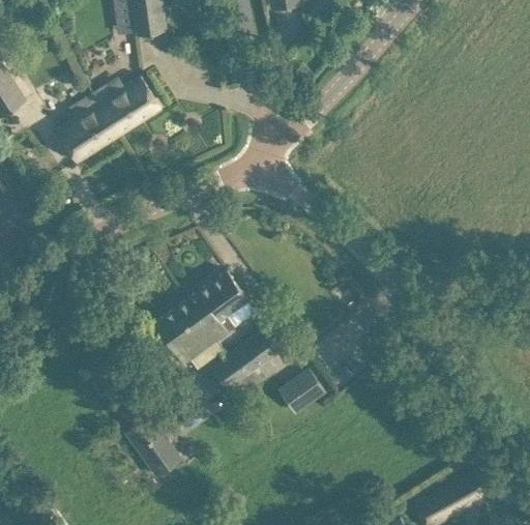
[(167,32),(162,0),(126,0),(133,37),(167,32)]
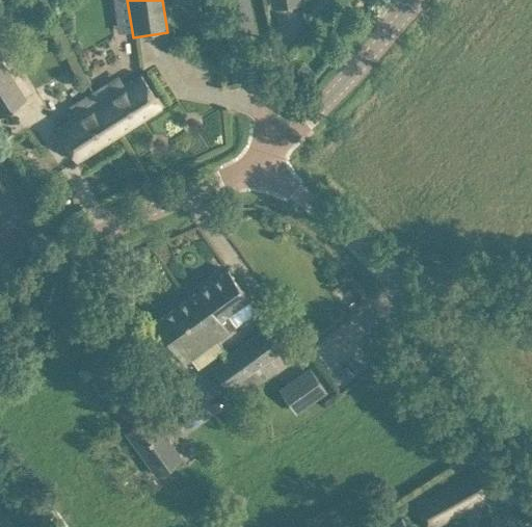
[(270,0),(272,10),(301,5),(299,0),(270,0)]
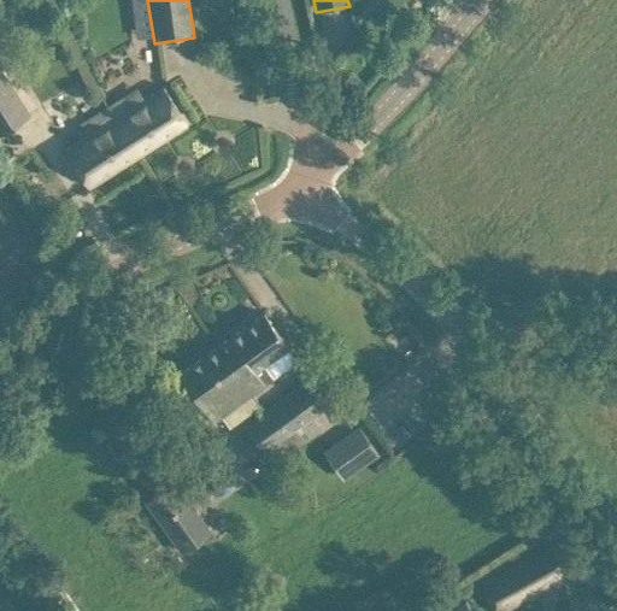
[(0,137),(29,119),(0,72),(0,137)]
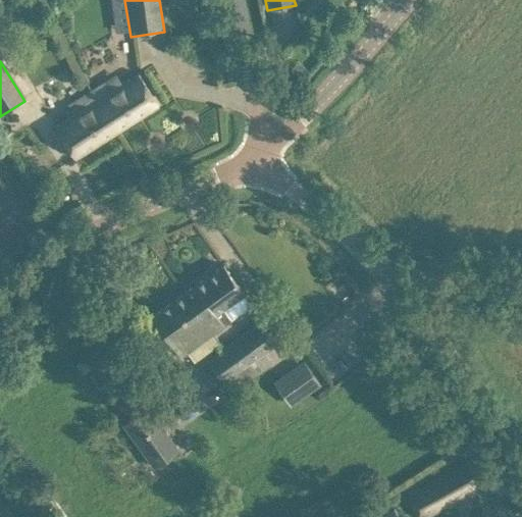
[(139,78),(97,104),(116,136),(158,109),(139,78)]
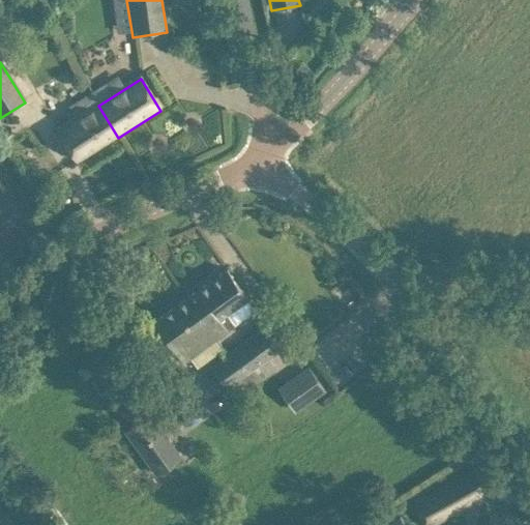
[(118,138),(98,106),(56,133),(77,165),(118,138)]
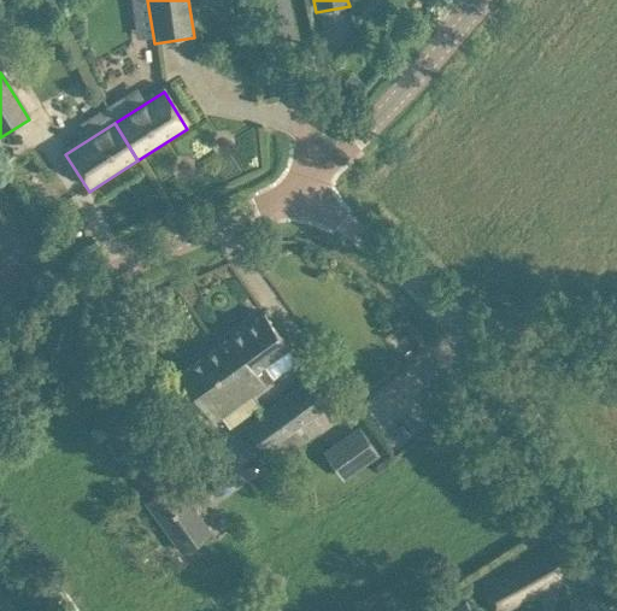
[(264,317),(217,351),(251,399),(272,382),(263,369),(288,351),(264,317)]
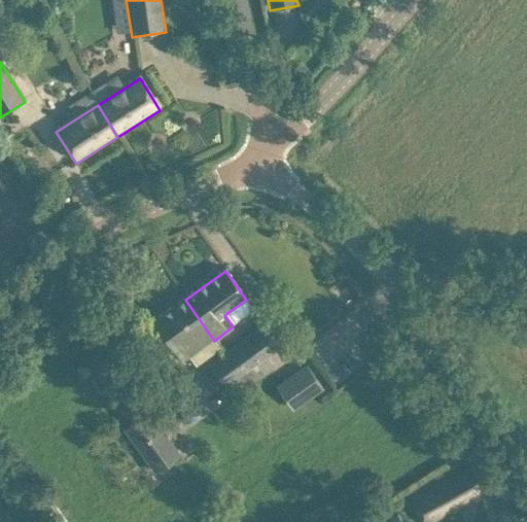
[(214,341),(185,300),(152,323),(182,364),(214,341)]
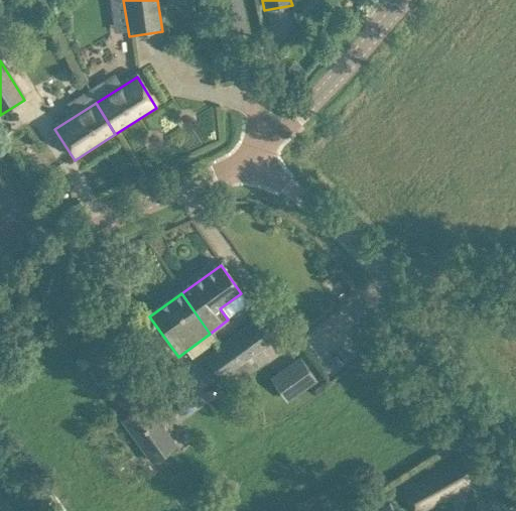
[(257,323),(225,346),(240,367),(272,344),(257,323)]
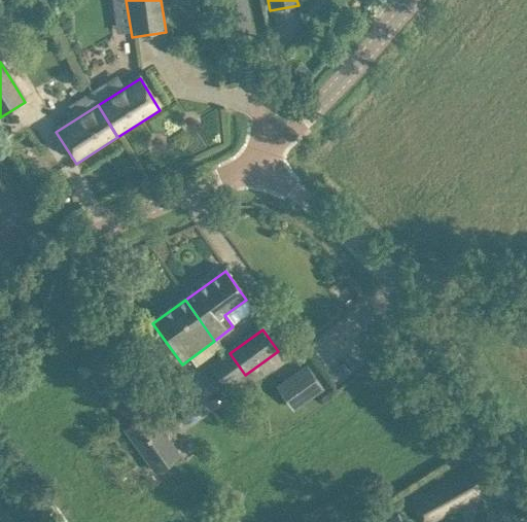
[(245,375),(230,353),(209,368),(224,389),(245,375)]
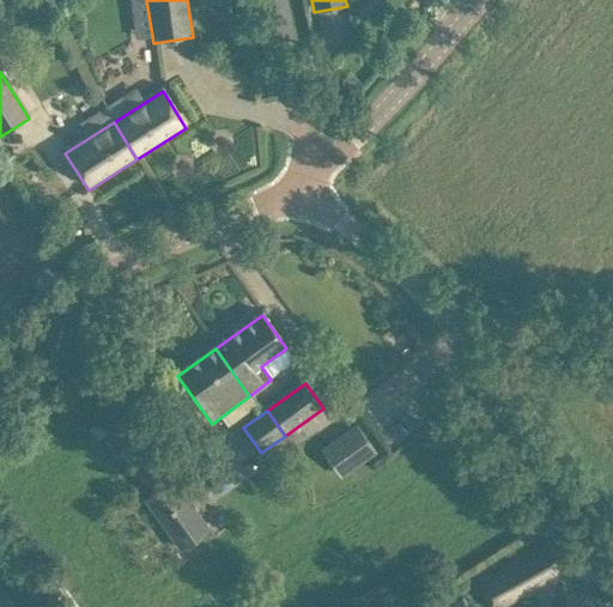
[(322,453),(340,479),(375,455),(356,429),(322,453)]
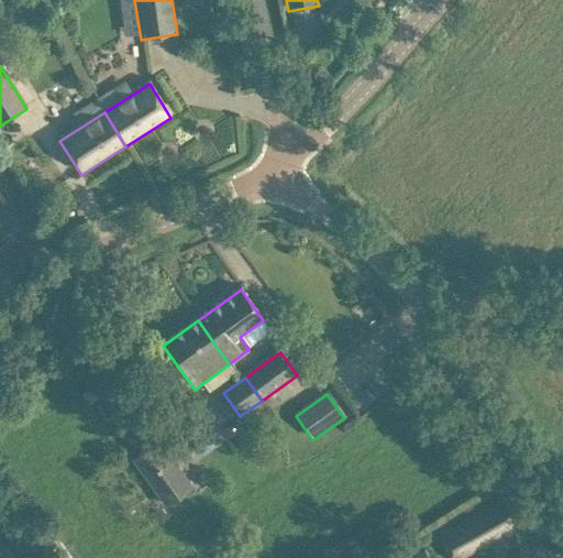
[(191,487),(159,441),(134,460),(166,505),(191,487)]
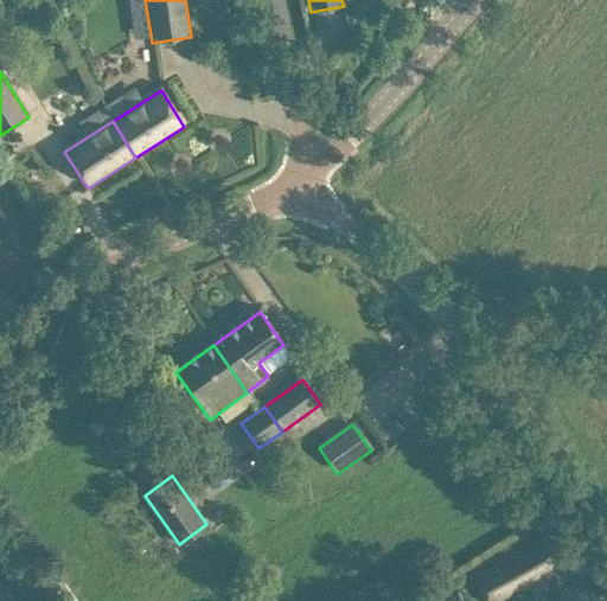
[(474,580),(485,600),(506,600),(585,557),(568,528),(474,580)]
